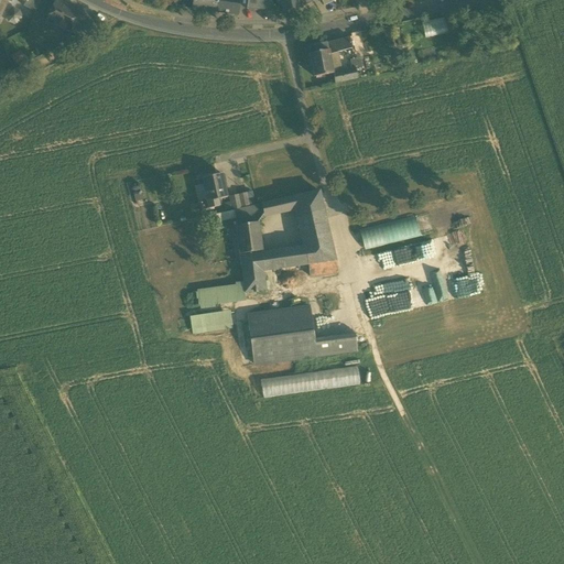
[(23,7),(35,12),(42,0),(41,0),(26,0),(25,2),(23,7)]
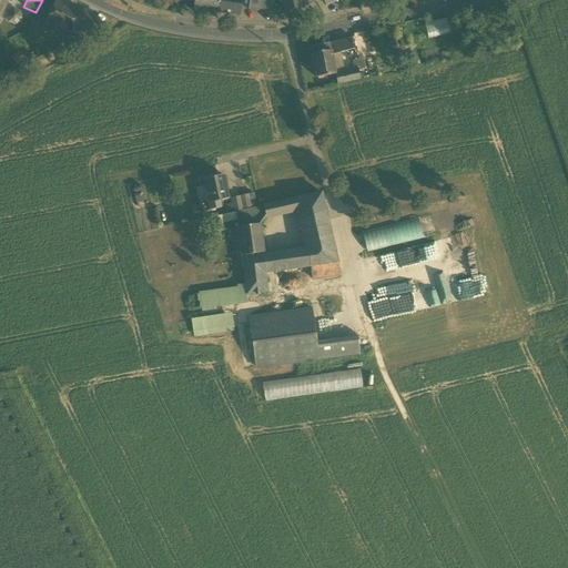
[(195,0),(194,9),(216,12),(219,2),(219,0),(195,0)]
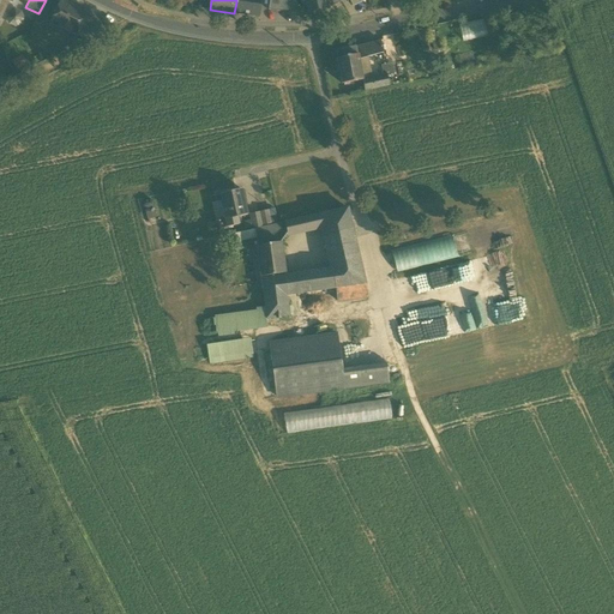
[(278,12),(289,11),(281,0),(269,0),(269,11),(278,12)]
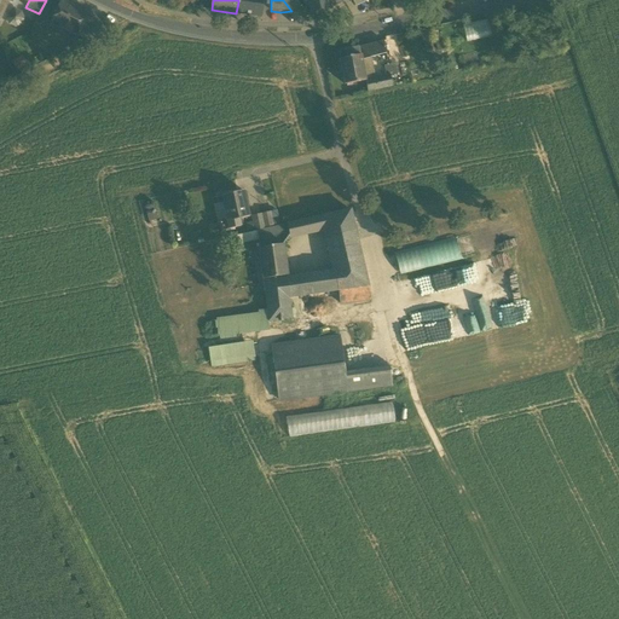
[(294,0),(283,0),(291,11),(298,6),(294,0)]
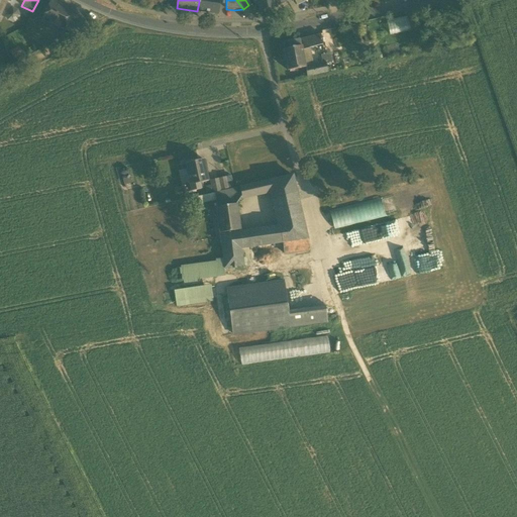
[(256,0),(260,11),(275,7),(273,0),(256,0)]
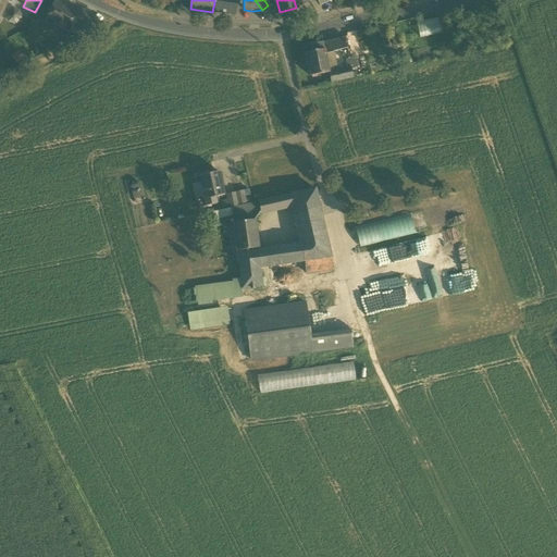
[(71,29),(78,15),(79,12),(75,11),(67,7),(54,1),(47,19),(56,22),(54,25),(62,28),(64,26),(71,29)]
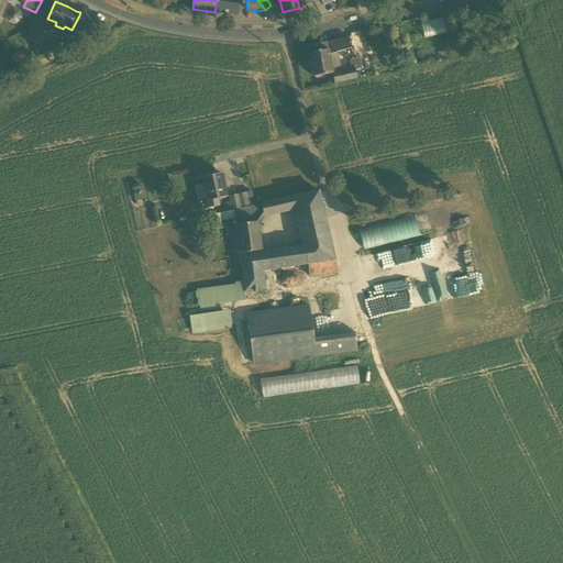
[(238,15),(239,6),(217,2),(214,12),(238,15)]
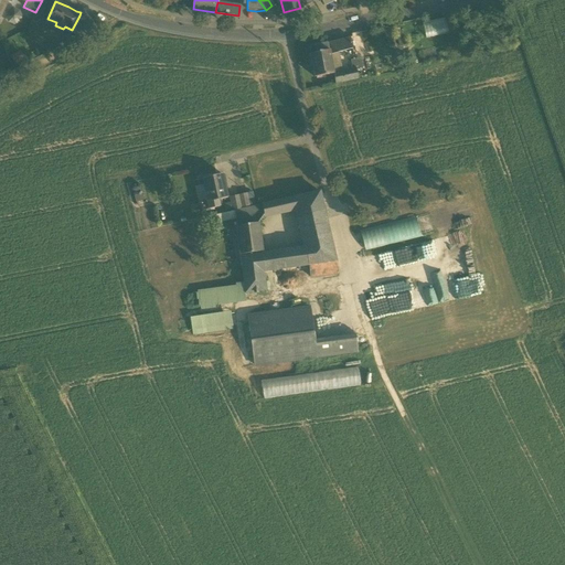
[(20,11),(13,9),(8,11),(6,18),(9,22),(14,25),(20,22),(22,17),(20,11)]
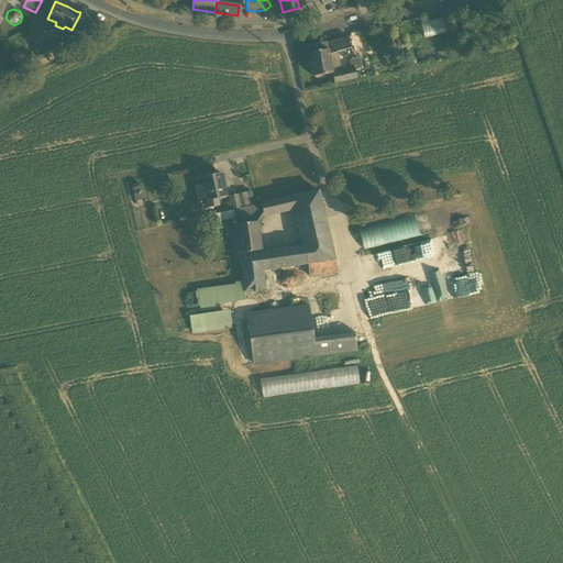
[(70,32),(78,36),(89,30),(94,22),(79,15),(72,30),(70,32)]
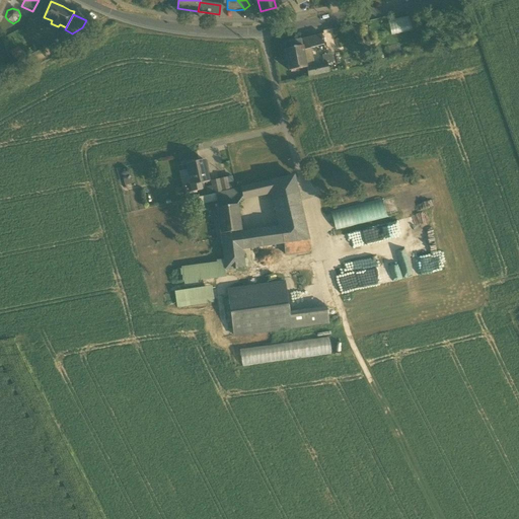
[(392,34),(414,30),(412,15),(389,19),(392,34)]
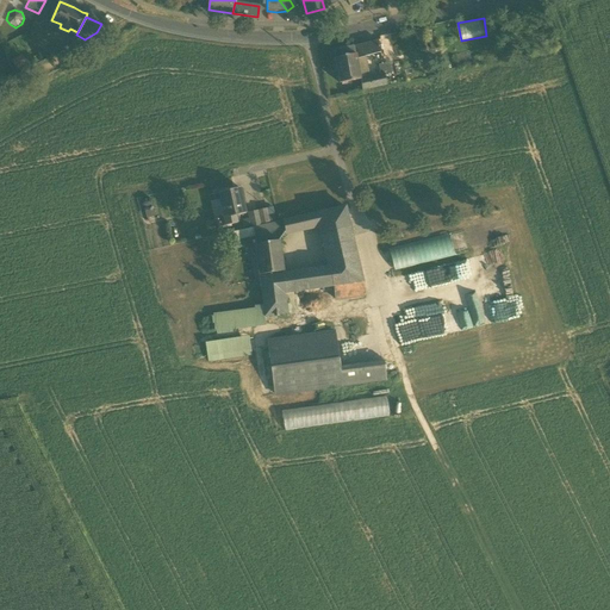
[(378,41),(363,45),(366,58),(367,58),(380,54),(378,41)]
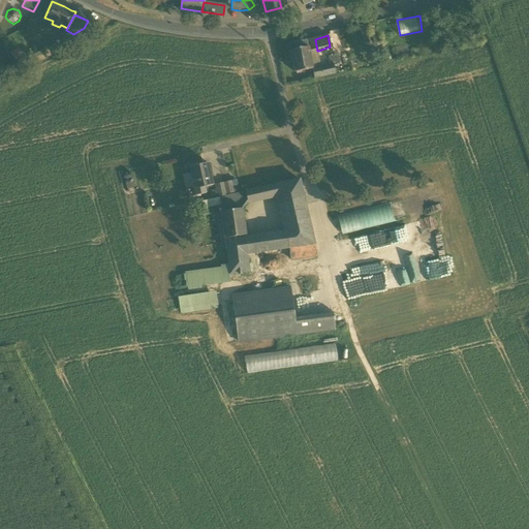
[(309,53),(317,51),(315,39),(307,41),(309,53)]
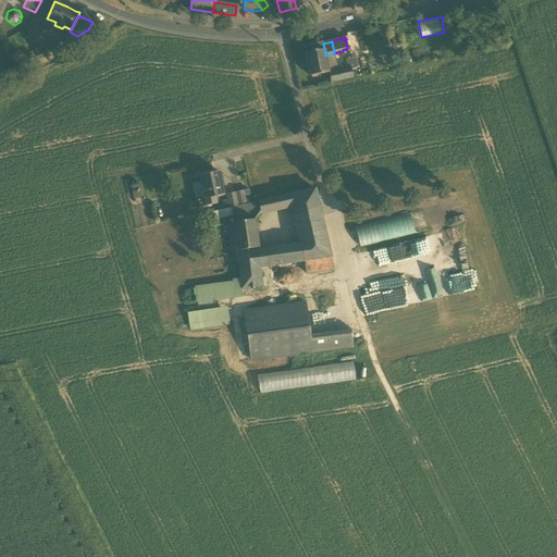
[(306,53),(310,76),(329,73),(325,56),(323,44),(311,46),(312,52),(306,53)]
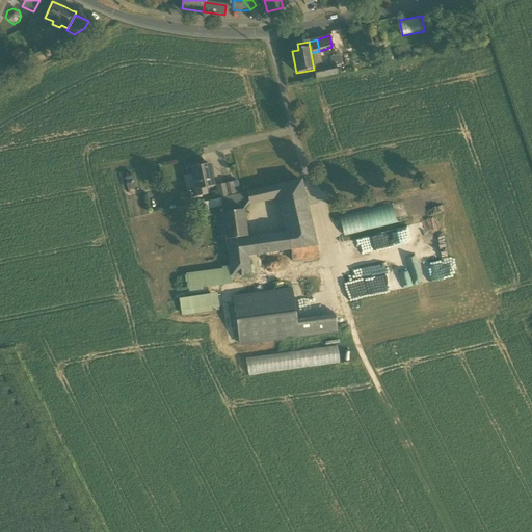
[(22,57),(19,48),(10,52),(14,60),(22,57)]
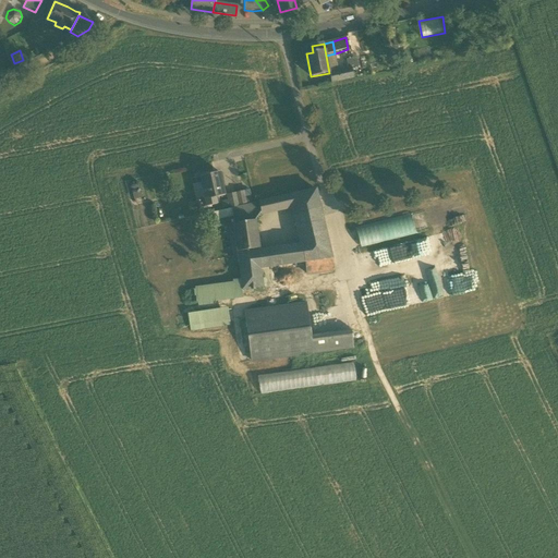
[(339,71),(336,53),(335,53),(326,56),(329,73),(339,71)]
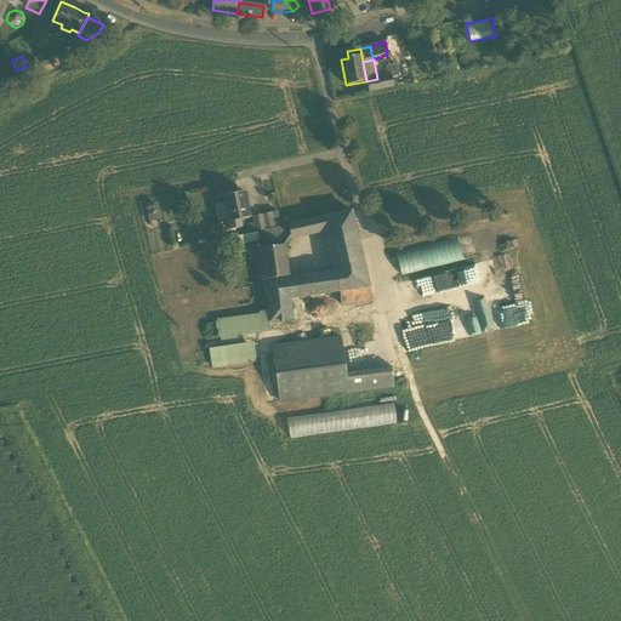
[(397,64),(386,67),(387,77),(392,75),(392,77),(399,75),(397,64)]
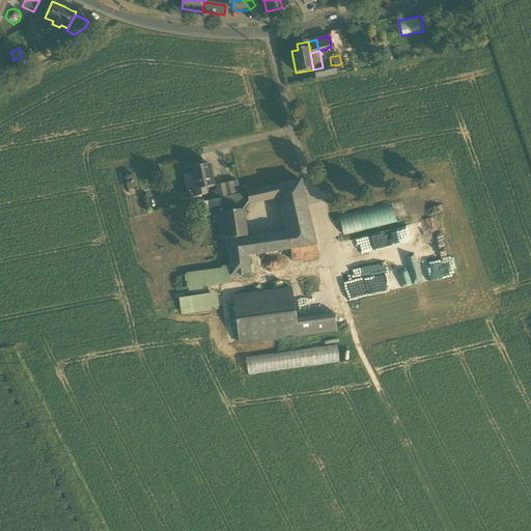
[(336,74),(335,64),(331,65),(323,67),(313,70),(315,78),(336,74)]
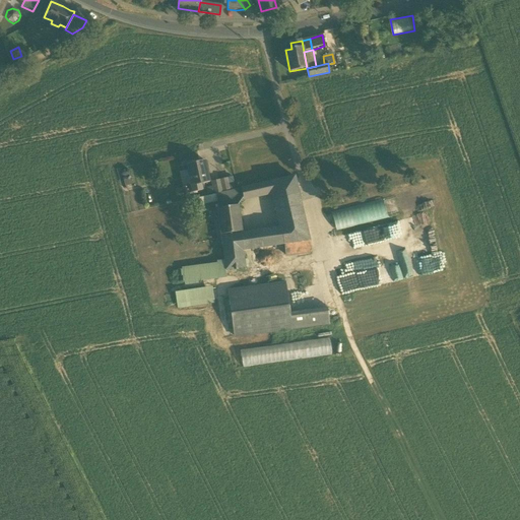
[(201,184),(209,183),(205,160),(186,165),(187,171),(191,186),(191,187),(201,184)]
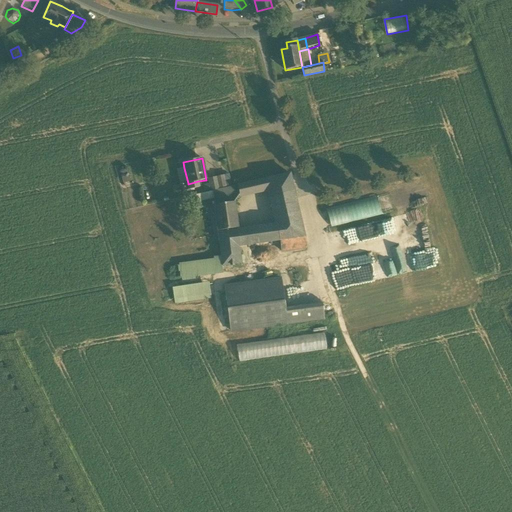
[(131,182),(127,166),(119,169),(123,184),(131,182)]
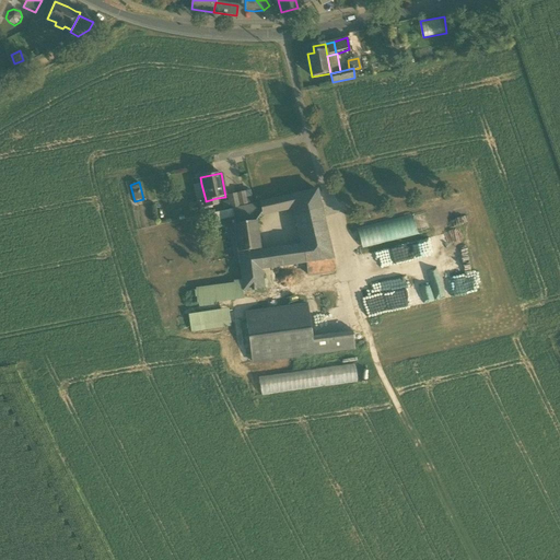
[(206,200),(201,184),(193,185),(196,201),(198,201),(206,200)]
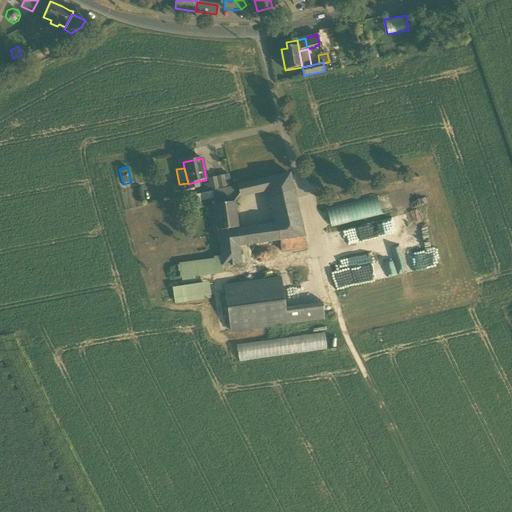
[(229,174),(223,175),(226,187),(232,185),(229,174)]
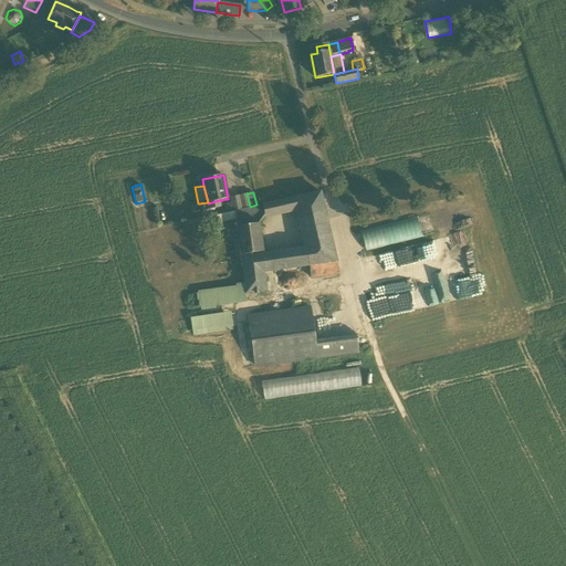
[(321,192),(294,198),(296,210),(297,217),(325,211),(321,192)]
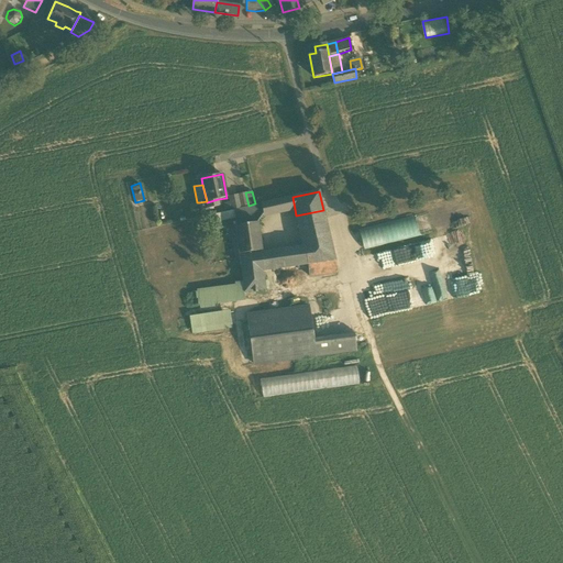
[(238,195),(241,207),(249,206),(245,192),(238,195)]
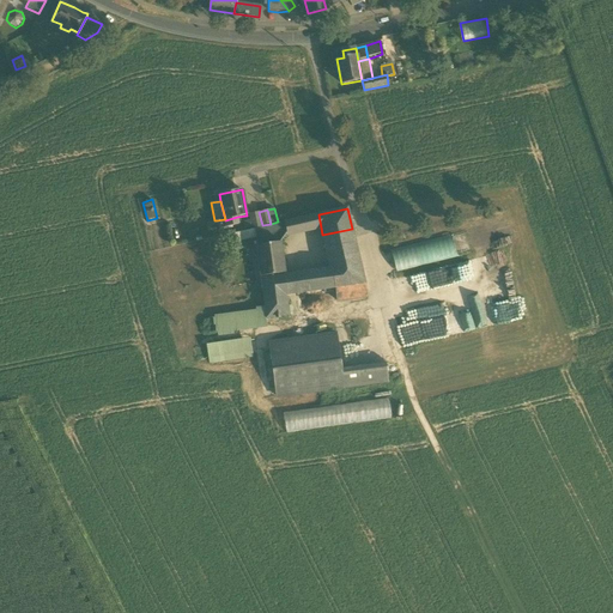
[(249,214),(253,229),(254,229),(262,226),(262,225),(259,212),(249,214)]
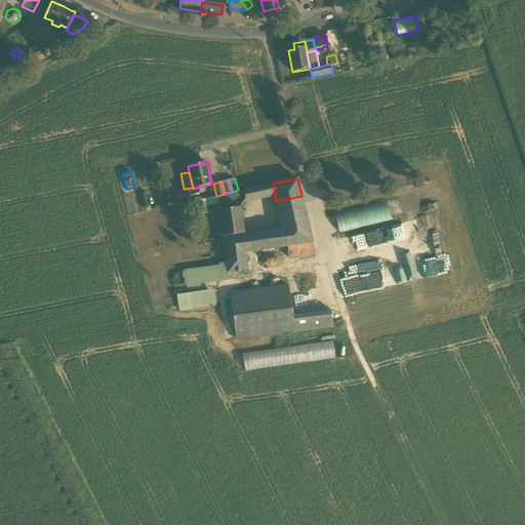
[(244,201),(275,195),(273,184),(241,191),(244,201)]
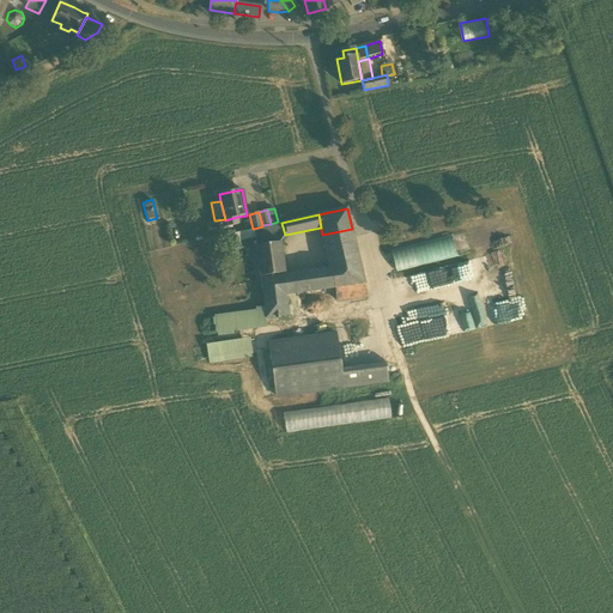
[(226,228),(238,225),(237,217),(225,220),(226,228)]
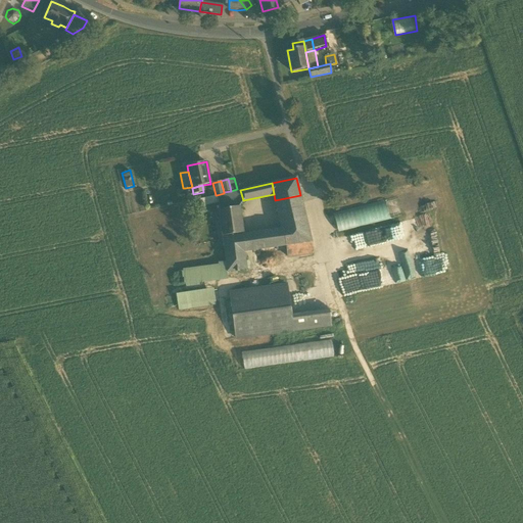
[(186,195),(193,194),(192,188),(192,187),(185,188),(186,195)]
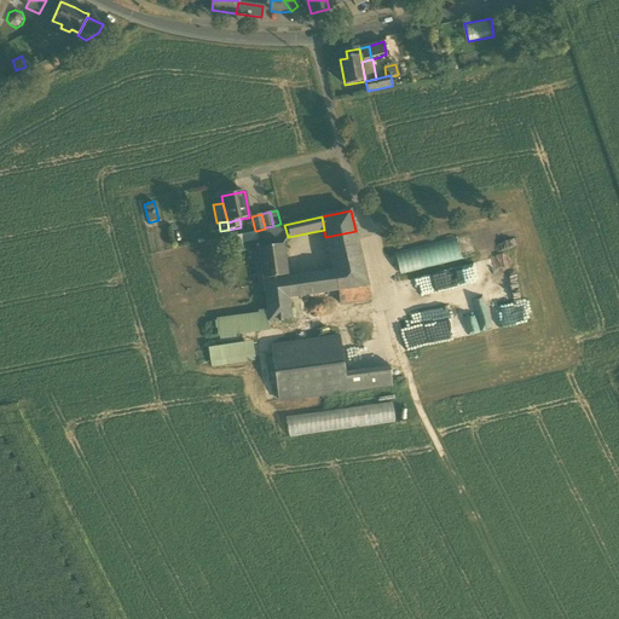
[(283,244),(288,237),(284,225),(256,232),(258,241),(259,248),(283,244)]
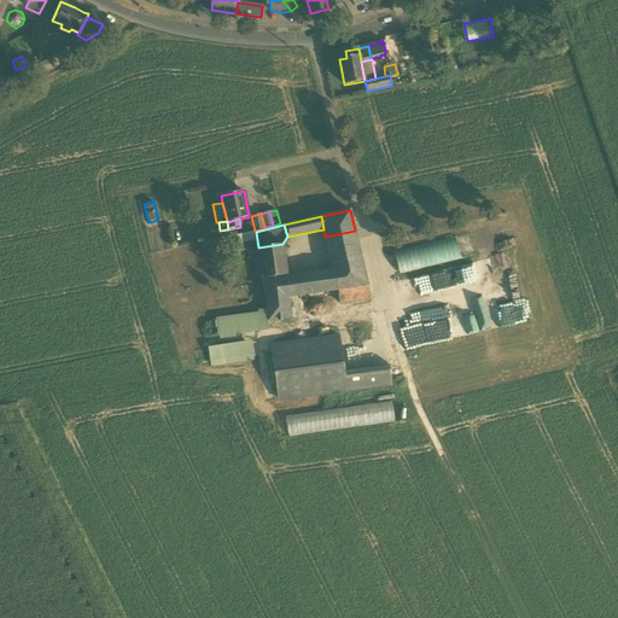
[(256,231),(235,235),(238,245),(257,240),(256,232),(256,231)]
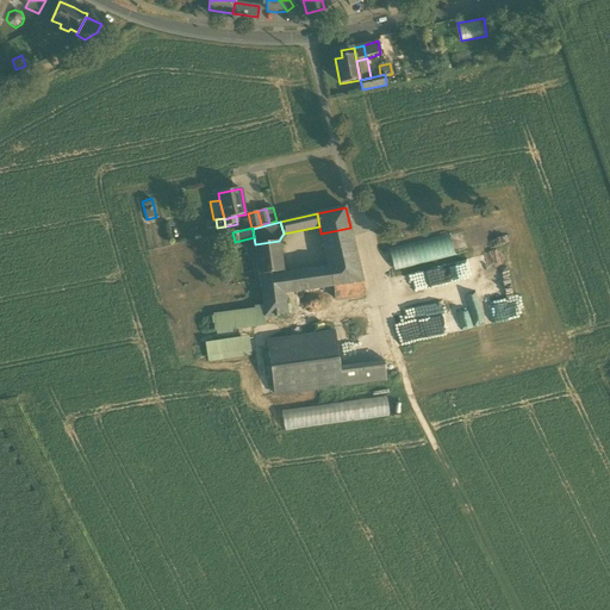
[(352,237),(350,228),(321,234),(323,243),(352,237)]
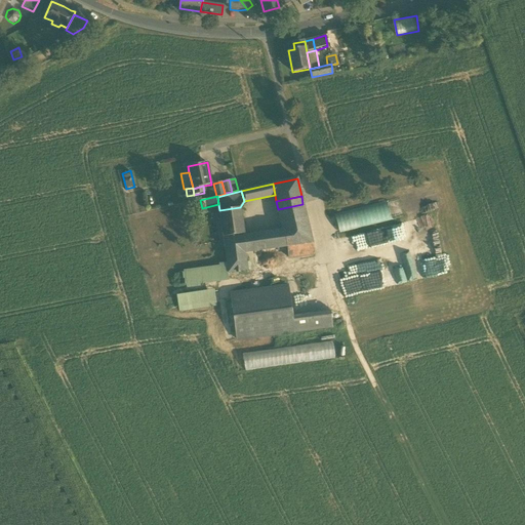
[(312,243),(303,204),(278,209),(283,230),(287,247),(312,243)]
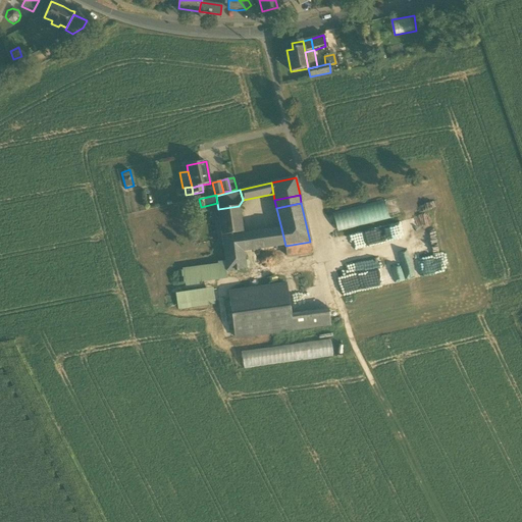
[(218,209),(221,236),(242,232),(239,206),(218,209)]
